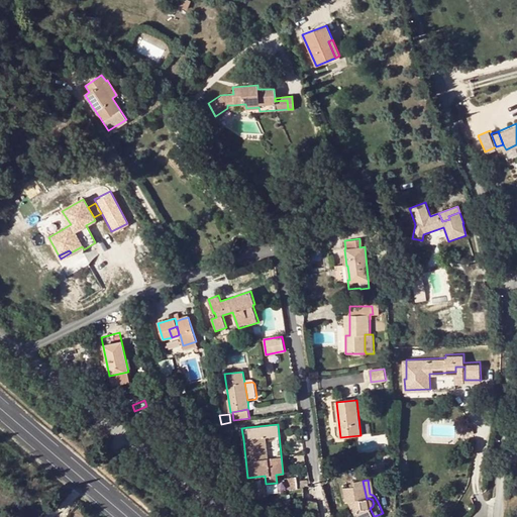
[(368,498),(367,499),(363,481),(355,482),(355,487),(344,489),(346,502),(349,502),(356,516),(374,516),(370,508),(372,507),(373,506),(373,505),(374,503),(373,502),(373,500),(372,499),(371,499),(369,498),(368,498)]
